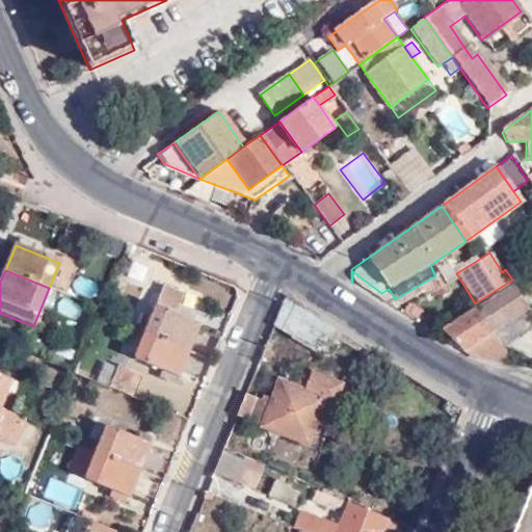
[(352,283),(387,304),(395,299),(389,289),(381,293),(352,271),(352,283)]
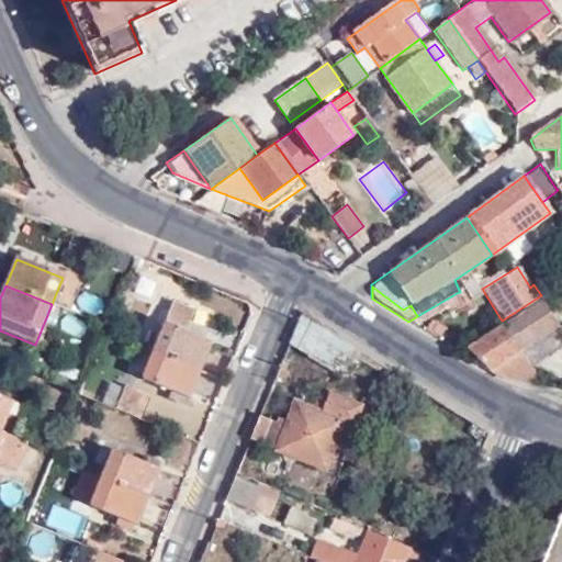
[(462,303),(457,293),(417,316),(420,322),(448,307),(450,311),(462,303)]
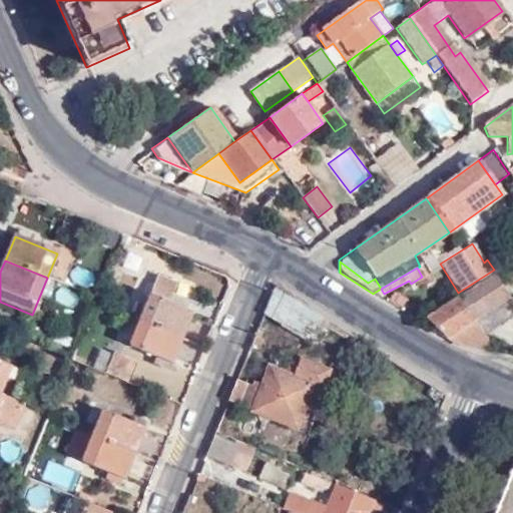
[(194,311),(169,302),(173,292),(177,282),(158,275),(140,319),(183,337),(194,311)]
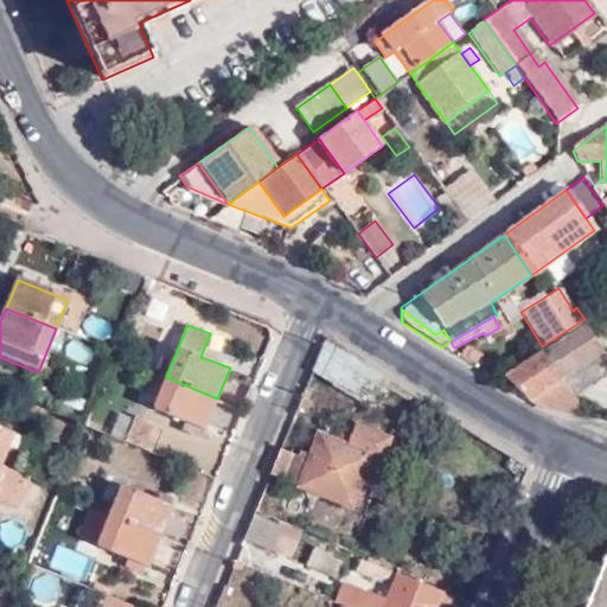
[(543,352),(560,378),(600,352),(583,327),(543,352)]
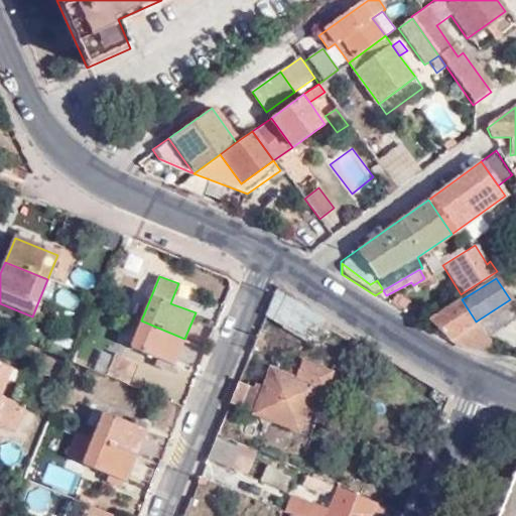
[(271,301),(306,319),(314,308),(278,285),(271,301)]
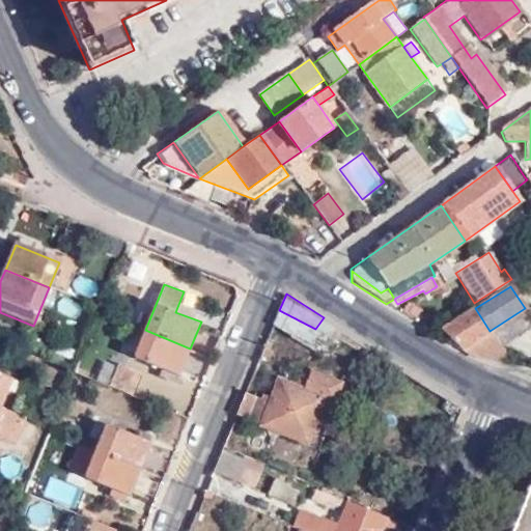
[(204,312),(179,302),(175,312),(201,322),(204,312)]
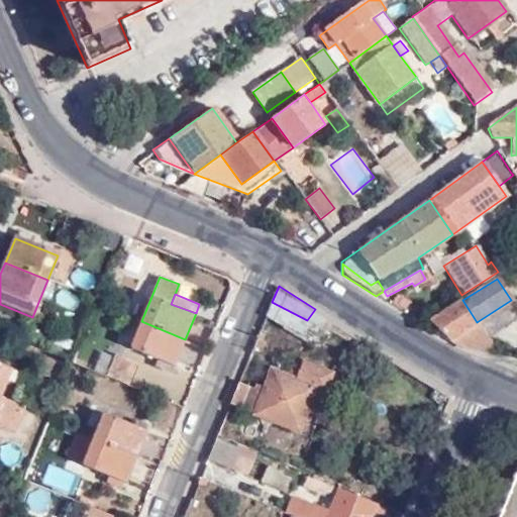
[(446,341),(477,322),(462,300),(429,323),(446,341)]
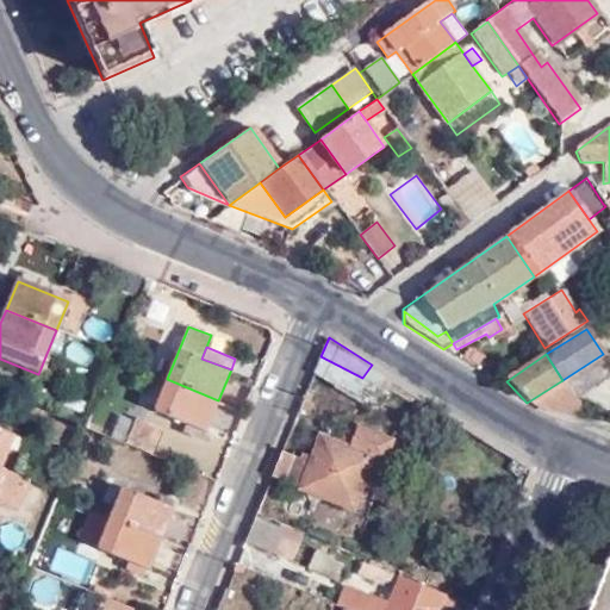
[(321,356),(313,373),(349,394),(362,378),(321,356)]
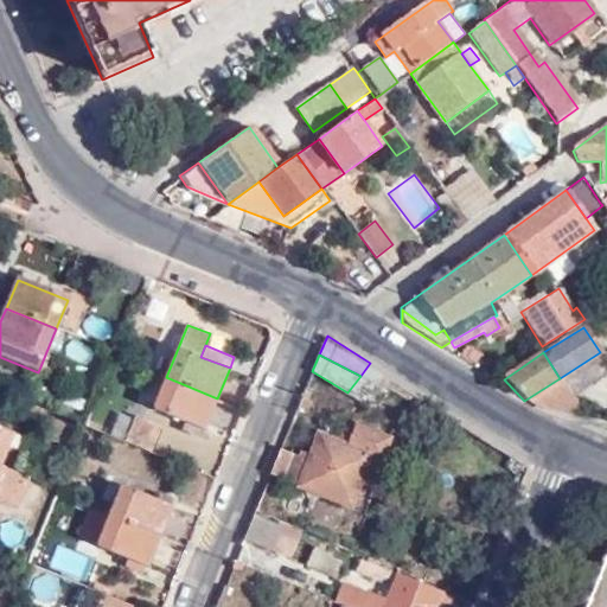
[(217,398),(166,377),(165,381),(216,401),(217,398)]
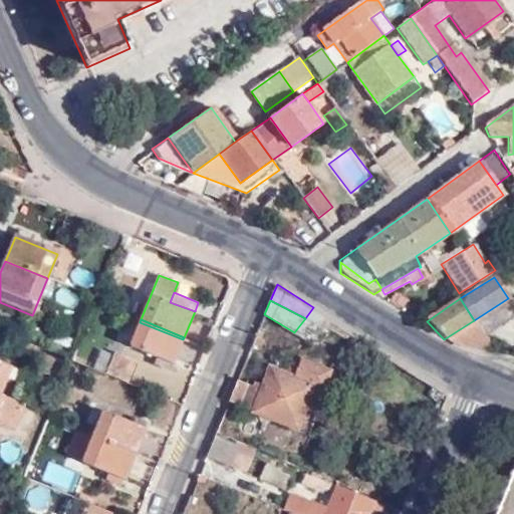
[(474,320),(444,339),(450,343),(485,352),(489,348),(474,320)]
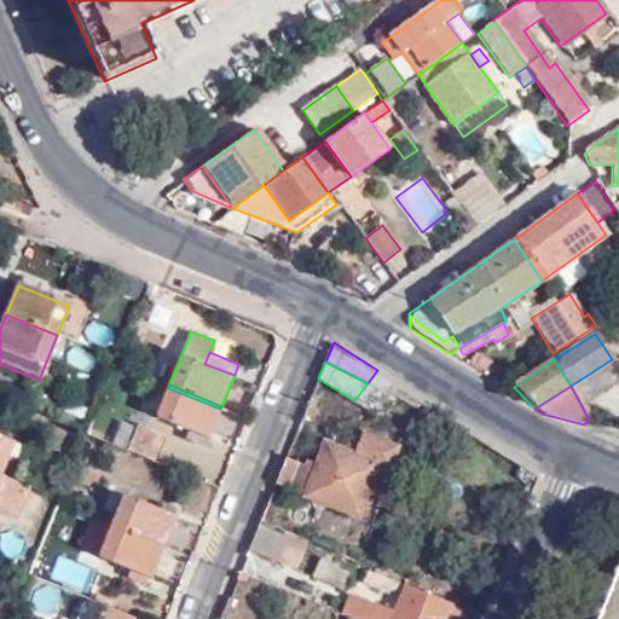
[(220,409),(168,388),(157,416),(190,429),(187,437),(208,445),(212,435),(209,434),(220,409)]
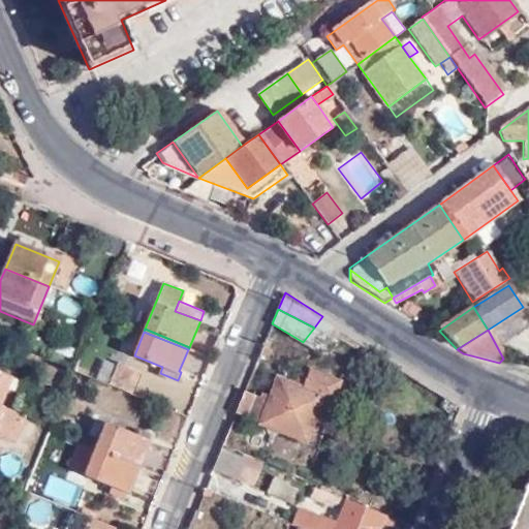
[(142,370),(119,361),(110,383),(132,392),(142,370)]
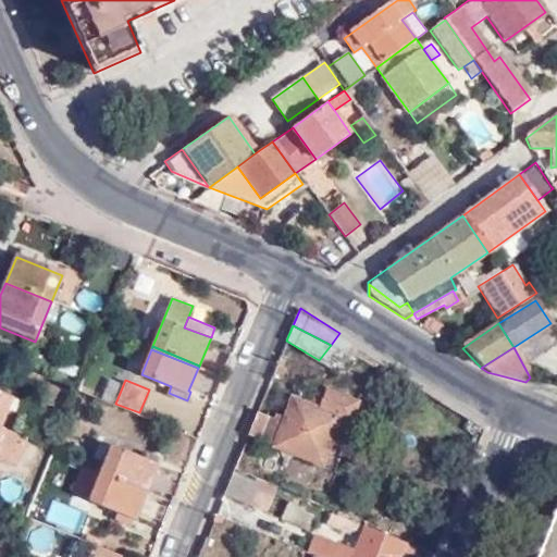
[(274,418),(259,411),(248,436),(322,466),(342,421),(356,426),(363,407),(332,394),(323,412),(284,395),(274,418)]
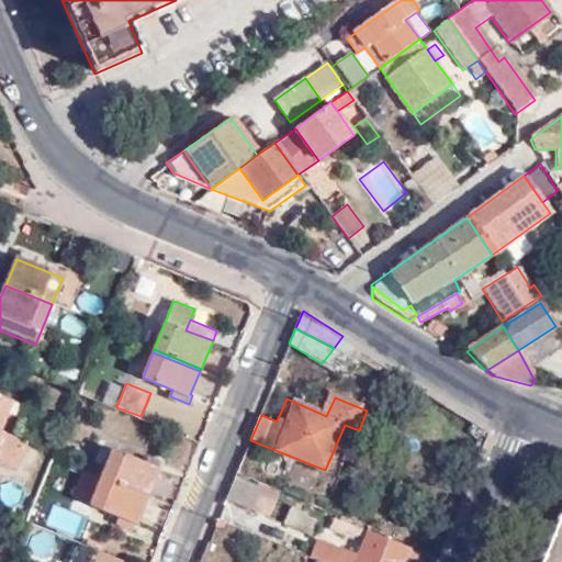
[(0,429),(1,430),(11,404),(0,400),(0,429)]
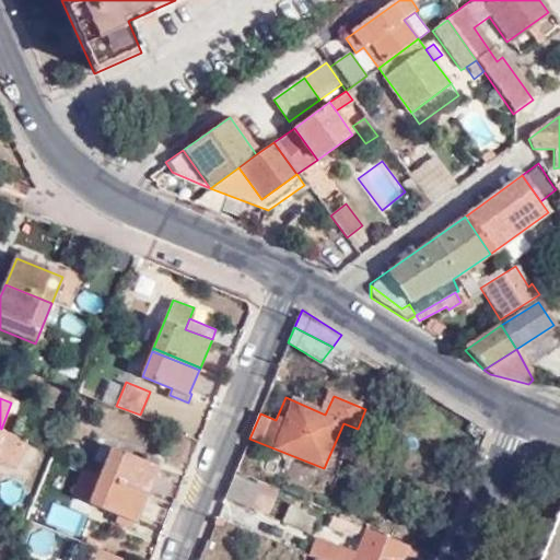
[(0,432),(0,462),(9,466),(19,440),(0,432)]
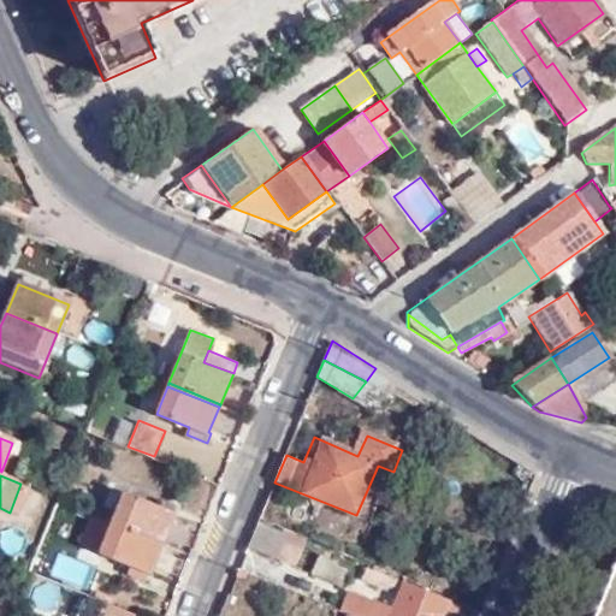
[(110,525),(161,546),(176,515),(123,492),(110,525)]
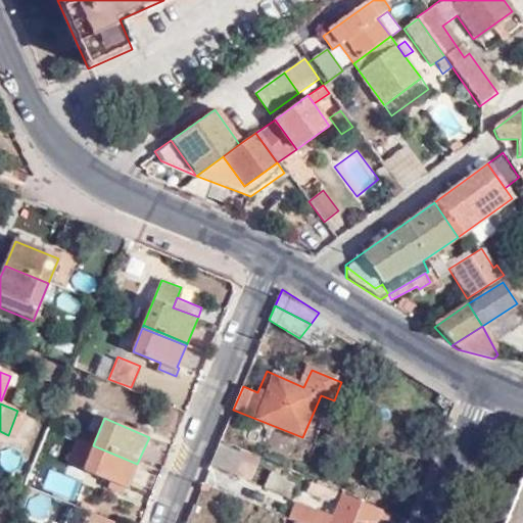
[(68,465),(83,471),(93,445),(78,439),(68,465)]
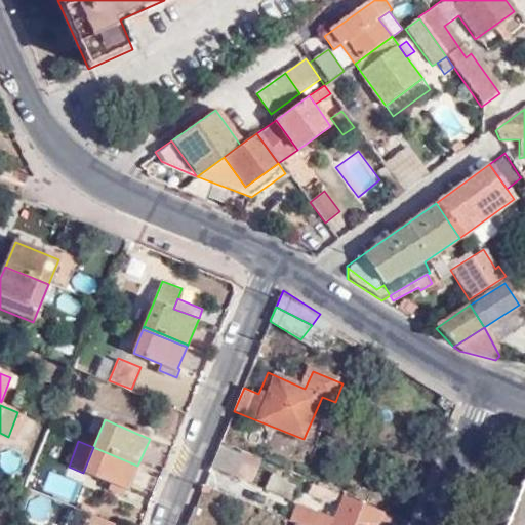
[(127,492),(137,466),(93,447),(83,473),(127,492)]
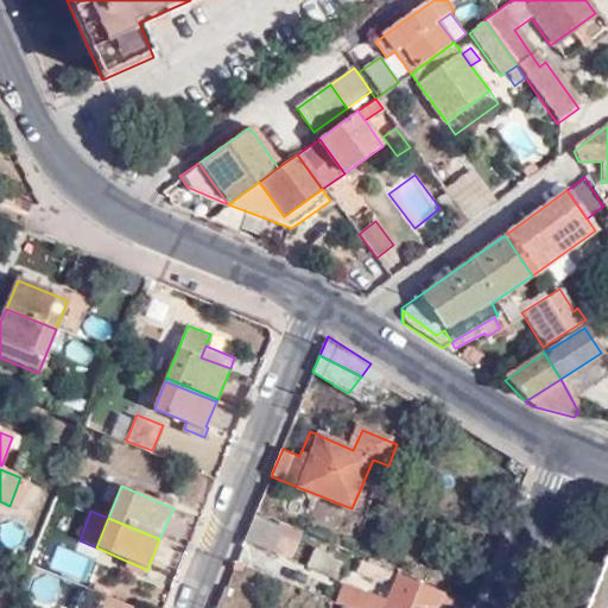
[(299,537),(254,518),(245,539),(291,559),(299,537)]
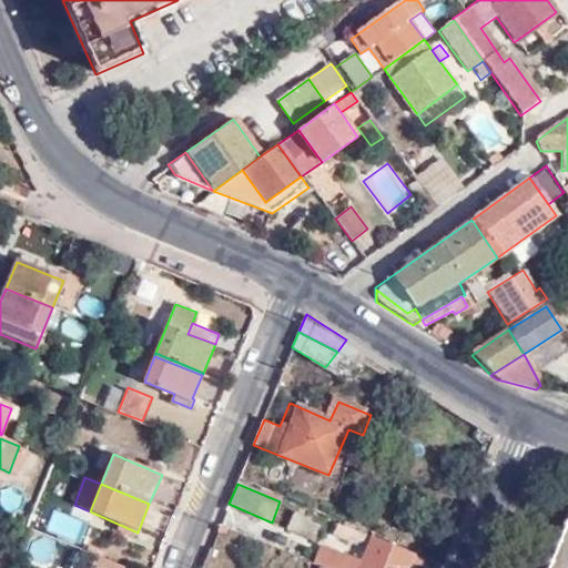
[(305,537),(311,523),(313,519),(295,513),(287,530),(305,537)]
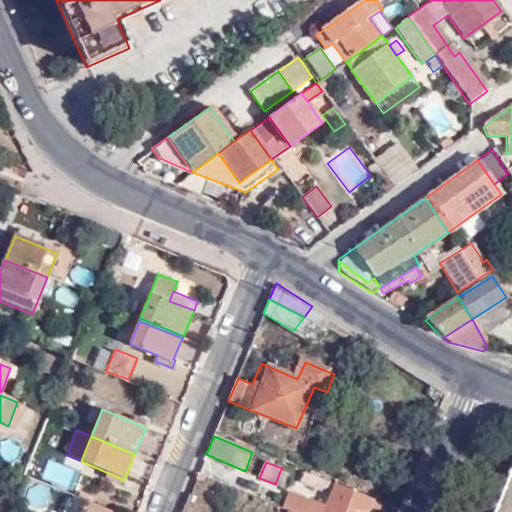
[(511,511),(511,465),(493,511),(511,511)]
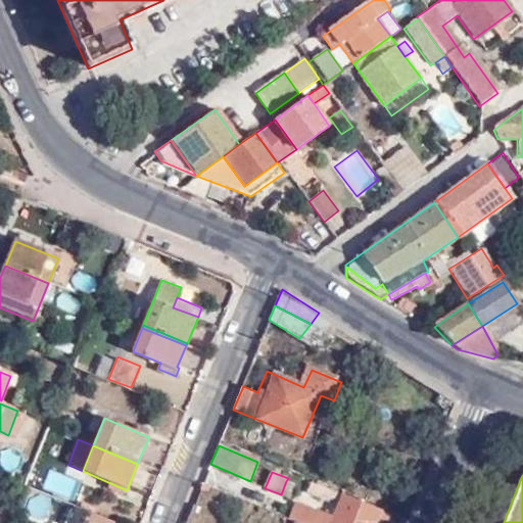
[(296,485),(286,481),(281,494),(291,497),(296,485)]
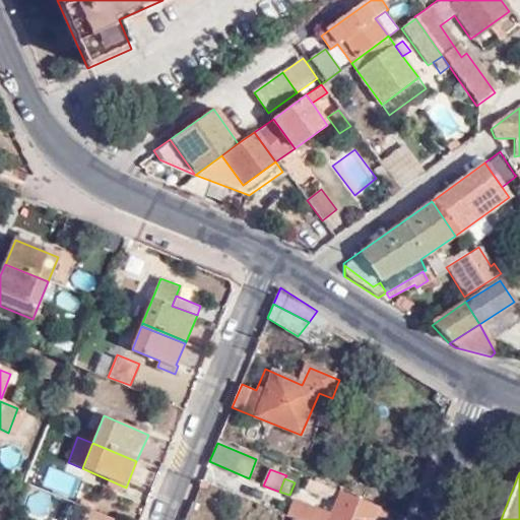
[(329,489),(311,480),(307,492),(326,500),(329,489)]
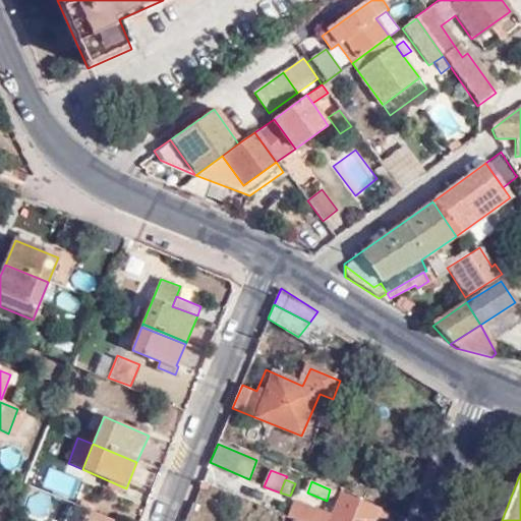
[(330,489),(327,501),(323,511),(333,515),(340,494),(330,489)]
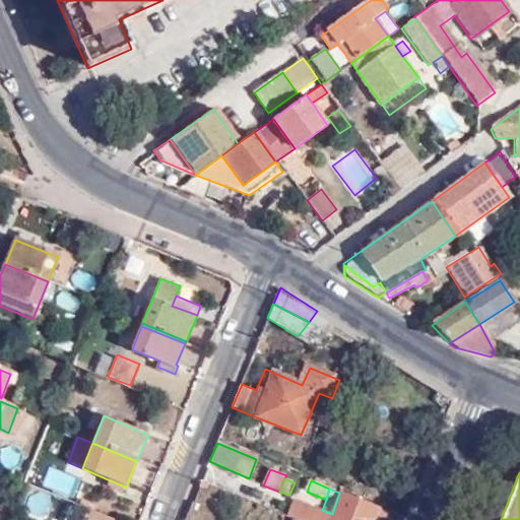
[(375,519),(379,511),(339,493),(332,514),(322,510),(314,507),(307,519),(375,519)]
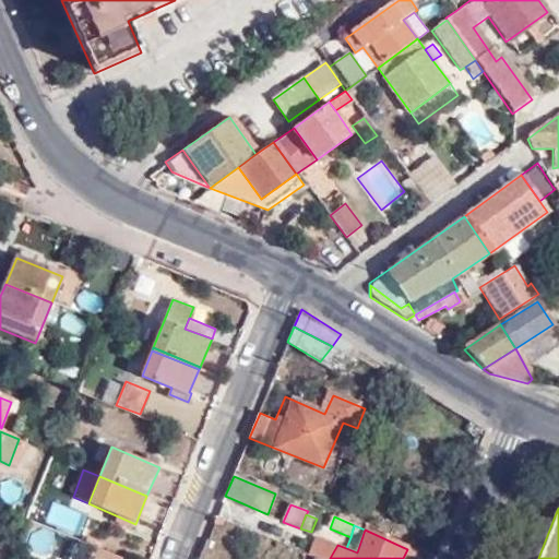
[(318,537),(310,556),(316,558),(317,558),(330,558),(337,545),(318,537)]
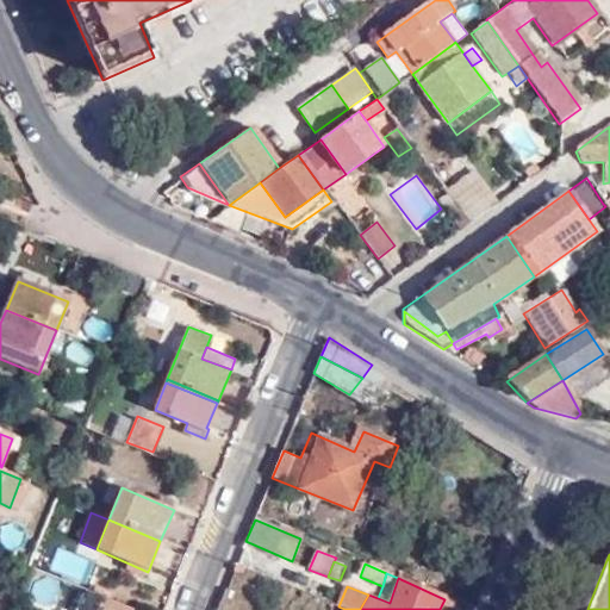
[(129,609),(101,599),(97,609),(129,609)]
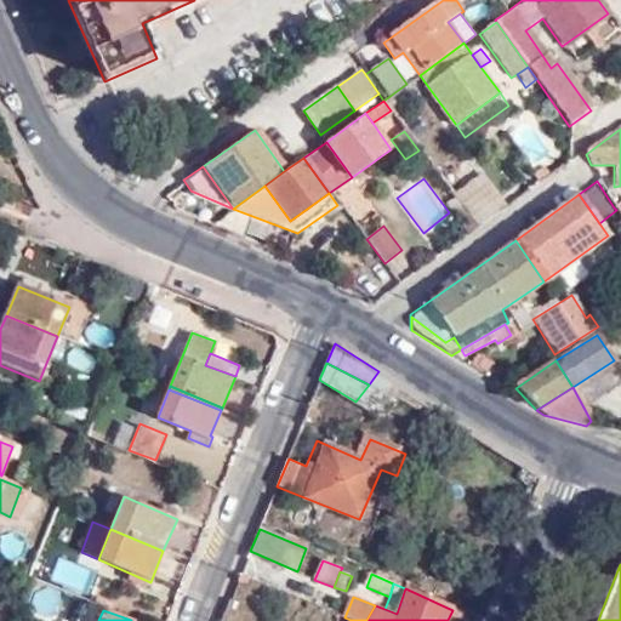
[(463,620),(466,616),(453,610),(448,620),(463,620)]
